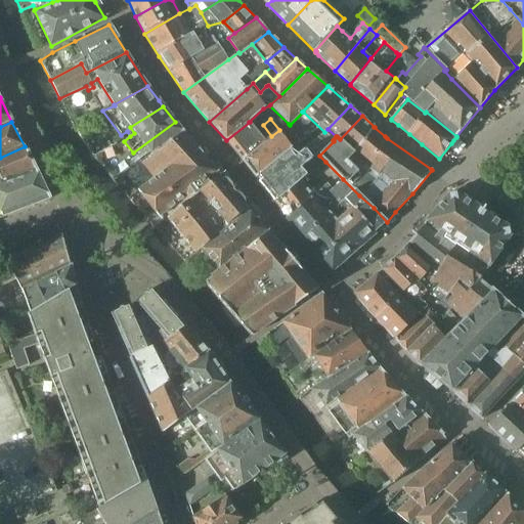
[(133,153),(124,141),(117,145),(116,143),(94,156),(113,179),(140,161),(182,131),(175,122),(133,153)]
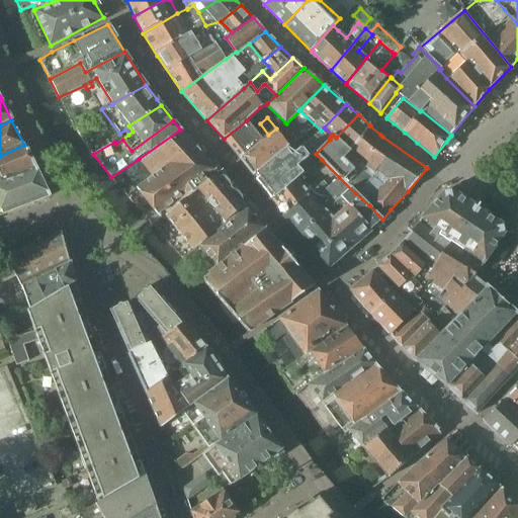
[(268,135),(260,123),(257,121),(251,126),(247,120),(224,139),(239,159),(253,148),(261,142),(268,135)]
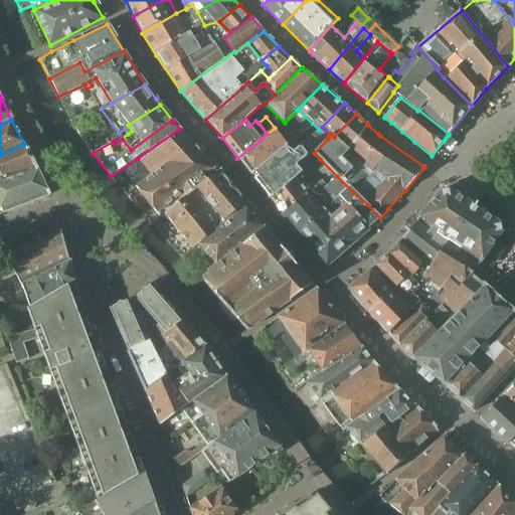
[(237,158),(251,175),(285,148),(299,138),(292,131),(285,123),(284,122),(275,128),(273,129),(267,134),(260,141),(251,147),(237,158)]
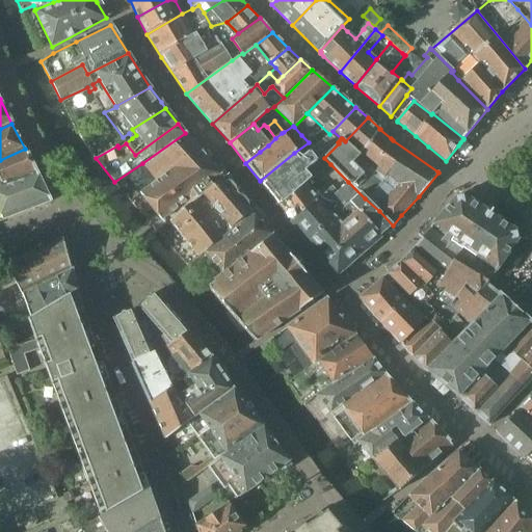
[(166,216),(169,220),(181,211),(178,207),(220,173),(186,133),(185,133),(142,163),(156,181),(140,193),(162,220),(166,216)]
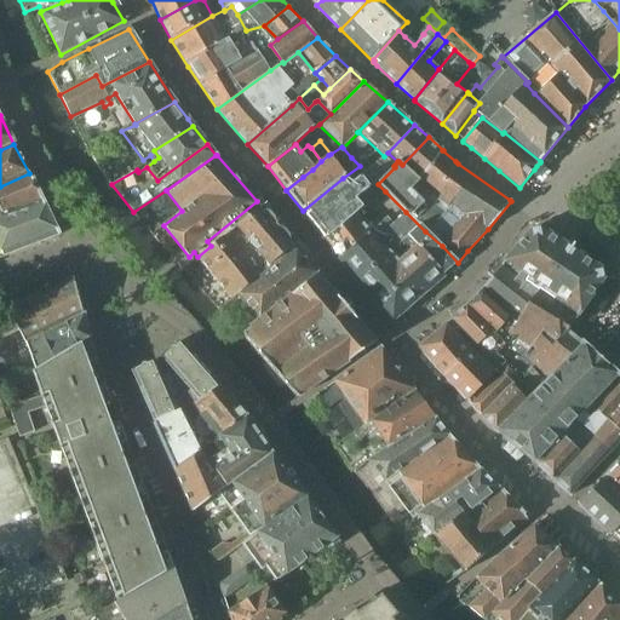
[(394,166),(395,165),(385,156),(349,185),(343,178),(303,211),(326,240),(356,214),(357,213),(357,214),(365,207),(356,199),(377,183),(378,184),(395,167),(394,166)]
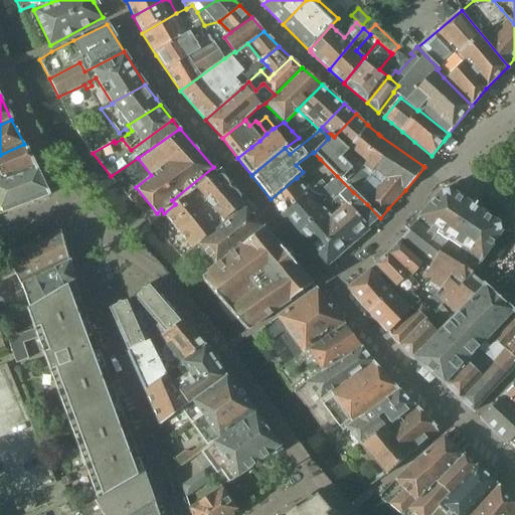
[(0,178),(35,167),(24,144),(0,155),(0,178)]
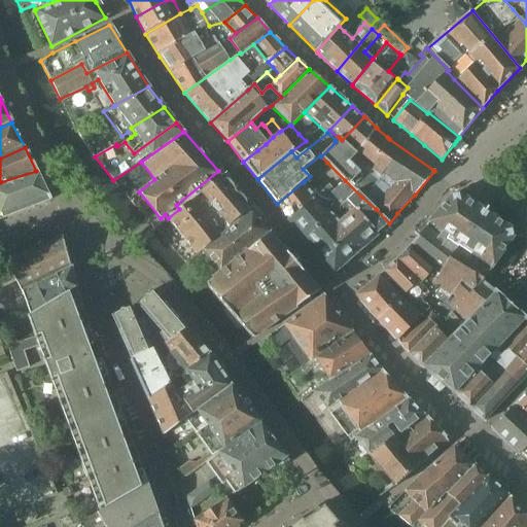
[(303,169),(310,176),(311,177),(327,163),(321,156),(320,155),(303,169)]
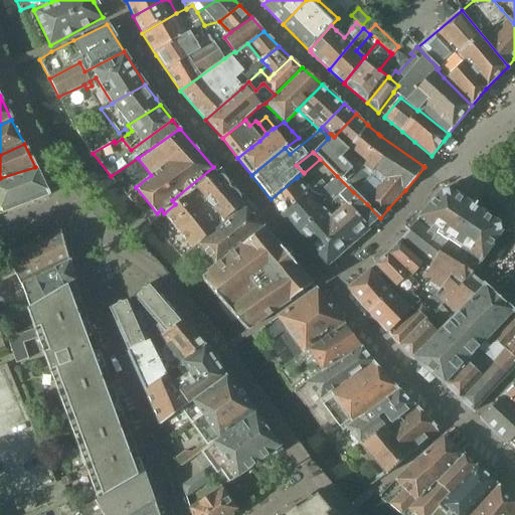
[(40,177),(35,167),(0,178),(0,203),(4,213),(48,195),(40,177)]
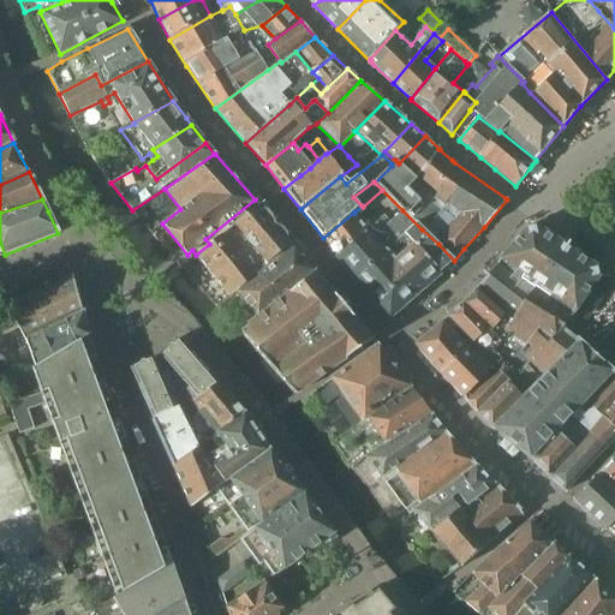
[(257,202),(255,199),(206,239),(209,244),(196,255),(231,297),(236,293),(270,266),(269,262),(292,243),(257,202)]
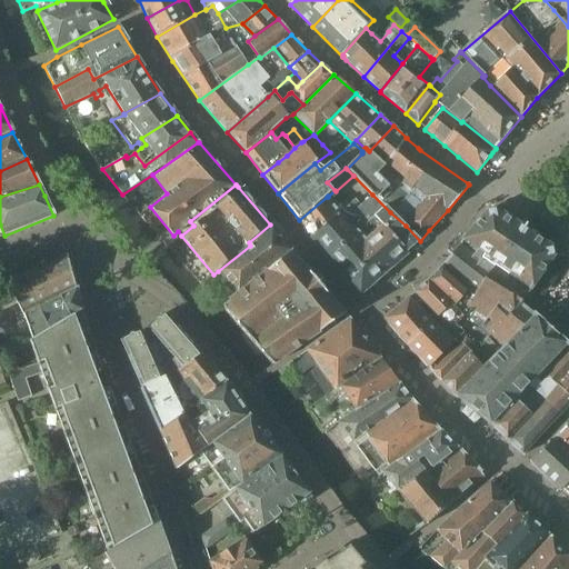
[(390,212),(372,195),(360,206),(355,199),(348,206),(346,201),(340,206),(342,208),(342,209),(340,210),(340,211),(311,236),(313,239),(313,238),(320,245),(328,255),(328,256),(358,289),(360,291),(413,247),(420,241),(406,226),(390,212)]
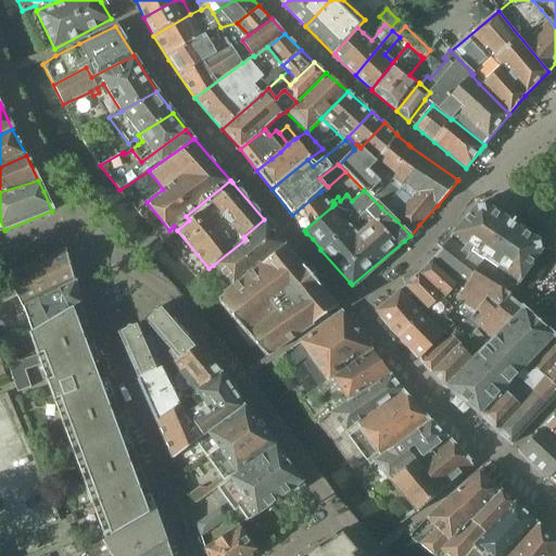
[(292,215),(304,230),(332,206),(332,205),(320,192),(320,191),(319,192),(292,215)]
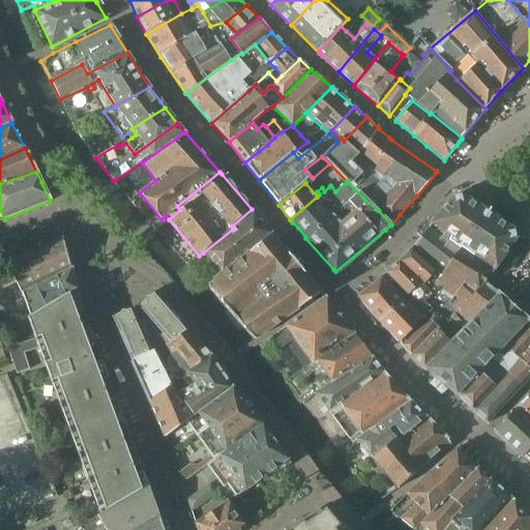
[(429,228),(459,248),(461,249),(462,248),(494,270),(516,239),(513,231),(476,205),(470,201),(462,196),(453,197),(432,224),(429,228)]
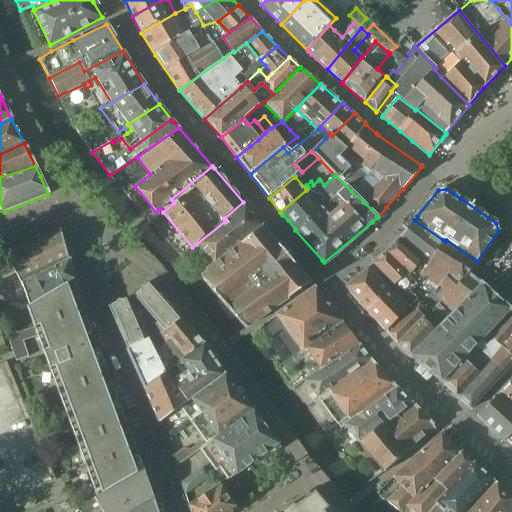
[(262,226),(243,202),(224,218),(225,221),(196,244),(214,264),(262,226)]
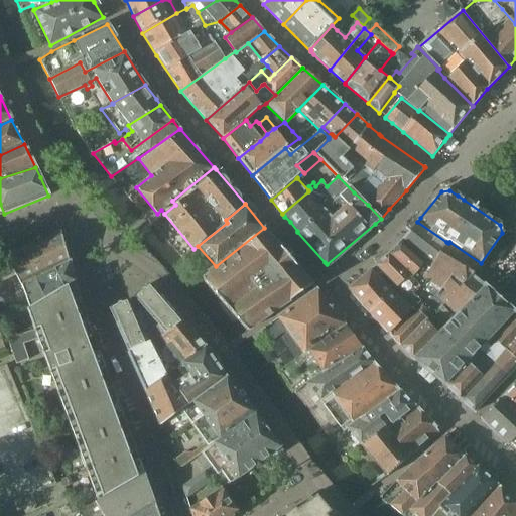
[(400,242),(425,263),(426,263),(431,267),(448,243),(446,242),(417,222),(400,242)]
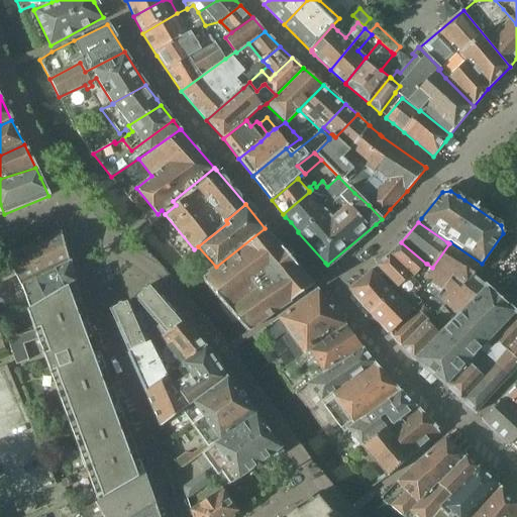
[(285,252),(265,228),(216,267),(209,273),(210,275),(203,280),(248,330),(313,286),(298,268),(285,252)]
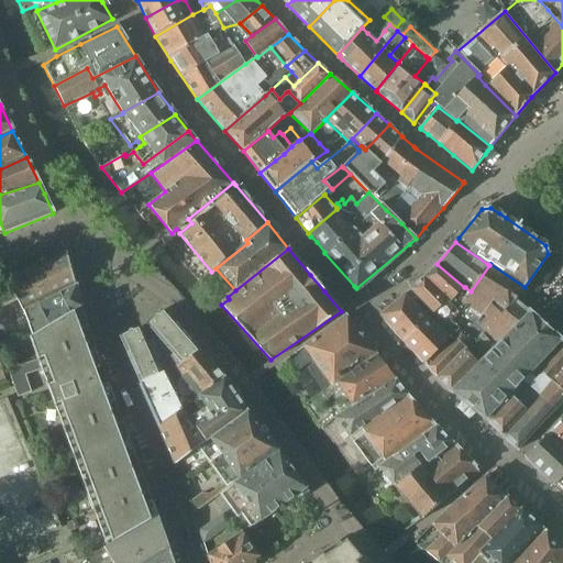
[(48,300),(76,286),(67,253),(34,268),(48,300)]
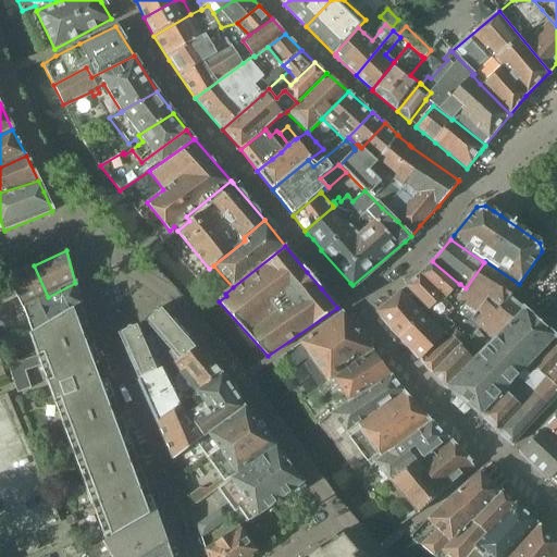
[(443,297),(446,300),(459,284),(432,261),(419,275),(406,286),(416,297),(421,301),(426,307),(430,310),(443,297)]
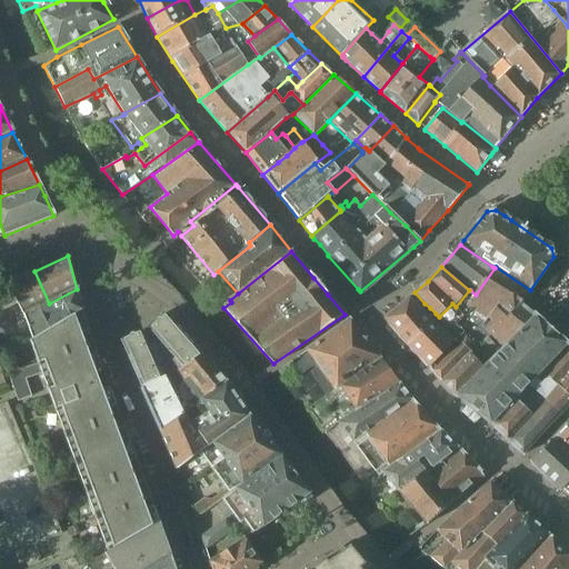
[(458,326),(466,333),(478,343),(479,342),(488,332),(499,343),(492,350),(497,355),(535,317),(519,305),(530,290),(496,267),(495,268),(476,295),(478,296),(467,307),(471,311),(467,317),(466,317),(458,326)]
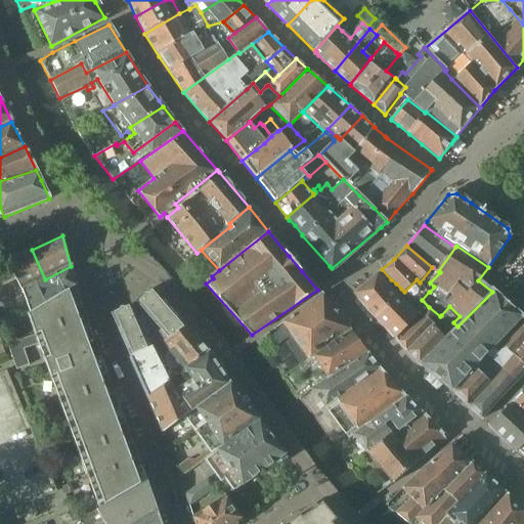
[(45,279),(32,250),(6,260),(23,291),(45,279)]
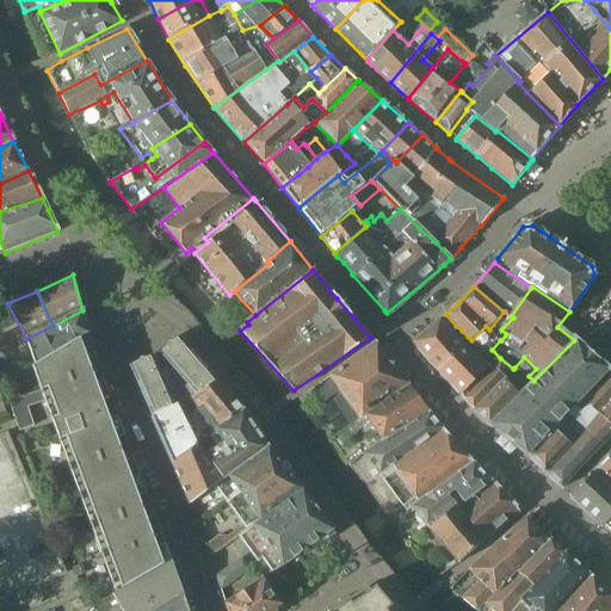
[(82,310),(53,326),(26,339),(35,365),(38,363),(88,333),(82,310)]
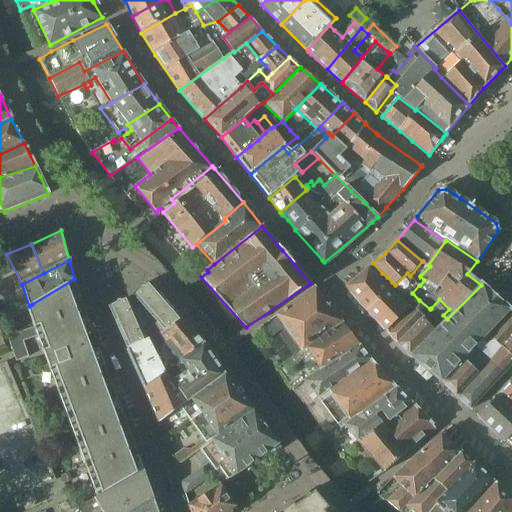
[(349,291),(368,312),(389,290),(390,291),(395,285),(392,282),(387,277),(382,273),(373,263),(350,285),(349,291)]
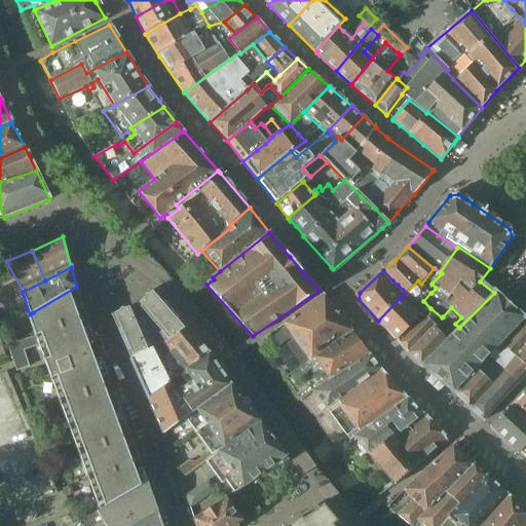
[(420,318),(430,308),(423,301),(430,293),(421,284),(418,280),(406,293),(401,299),(400,298),(378,321),(391,334),(398,341),(420,318)]
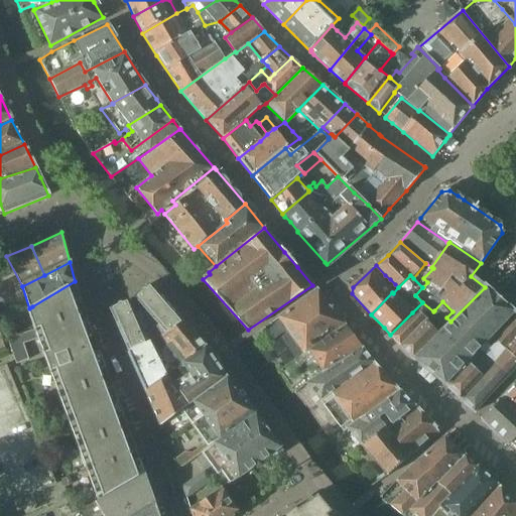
[(114,492),(145,474),(75,282),(47,298),(27,310),(34,330),(7,340),(16,365),(29,360),(24,345),(37,339),(47,365),(98,501),(114,492)]
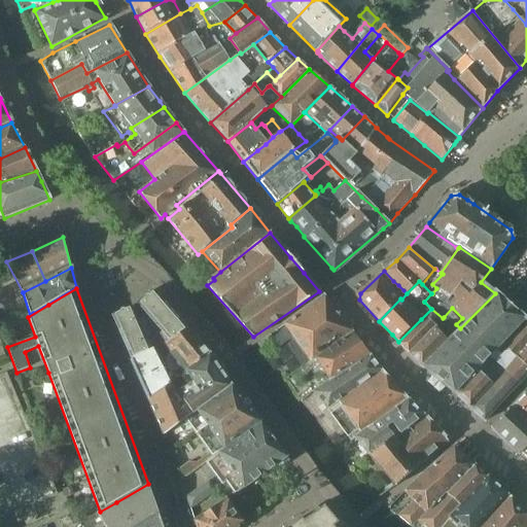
[(132,361),(157,347),(163,344),(187,327),(154,289),(137,303),(141,308),(140,311),(135,312),(133,306),(113,315),(132,361)]
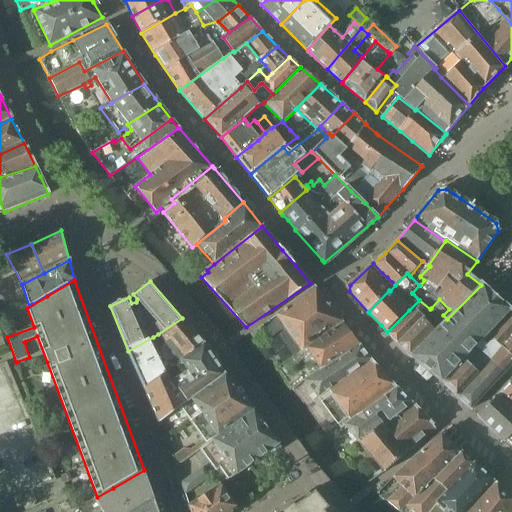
[(441,383),(464,360),(473,352),(477,347),(487,336),(511,311),(481,285),(447,319),(436,331),(411,356),(441,383)]
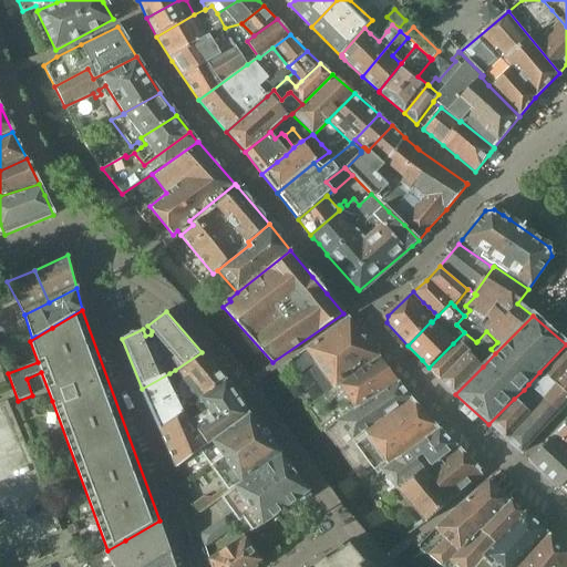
[(338,384),(379,358),(364,340),(357,330),(349,319),(338,328),(325,336),(306,349),(317,366),(308,372),(325,395),(336,389),(339,385),(338,384)]
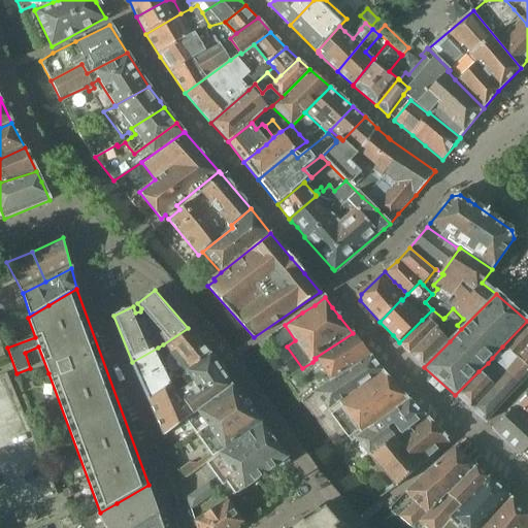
[(399,342),(410,355),(437,328),(436,325),(443,319),(432,309),(422,320),(399,342)]
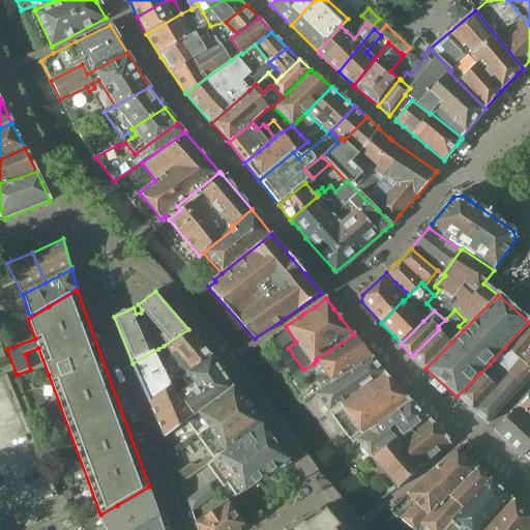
[(447,322),(445,320),(438,326),(439,329),(412,356),(425,369),(451,343),(460,334),(447,322)]
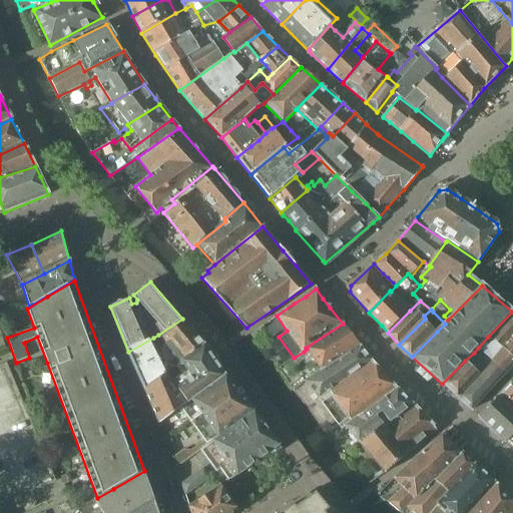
[(512,312),(488,337),(478,348),(483,353),(492,361),(512,338),(512,312)]
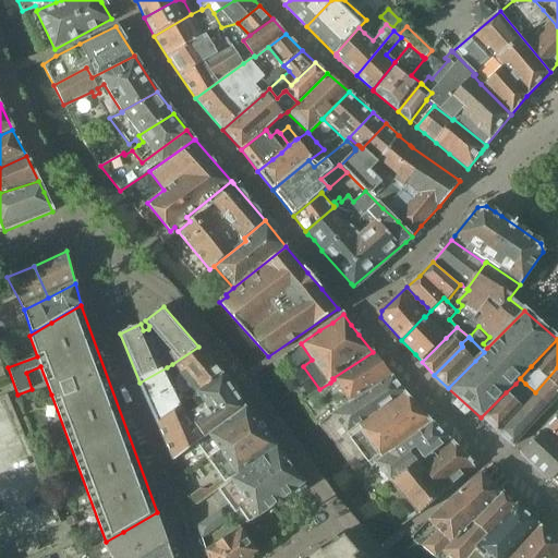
[(167,367),(173,378),(177,385),(210,361),(198,347),(172,364),(167,367)]
